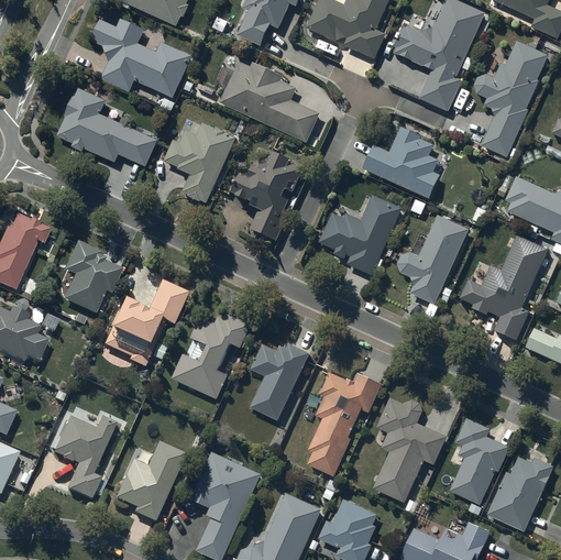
[(121,0),(123,1),(121,6),(128,8),(130,6),(175,24),(179,15),(182,17),(187,4),(186,4),(188,0),(121,0)]
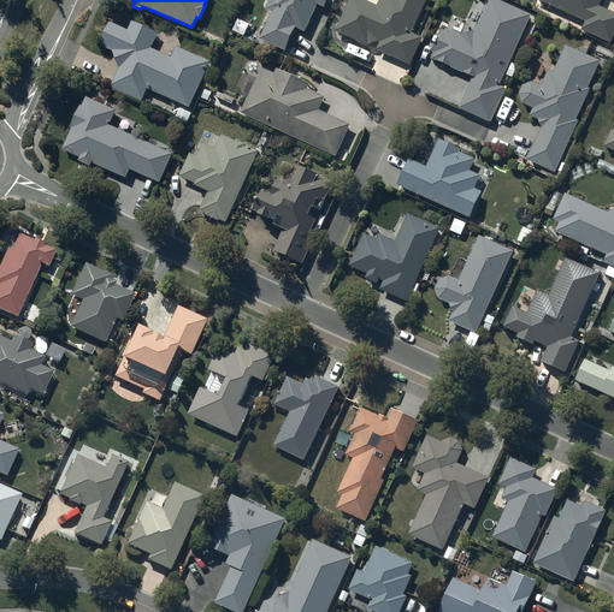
[(266,0),(264,6),(270,9),(259,35),(284,46),(294,23),(305,27),(316,0),(323,3),(324,0),(266,0)]
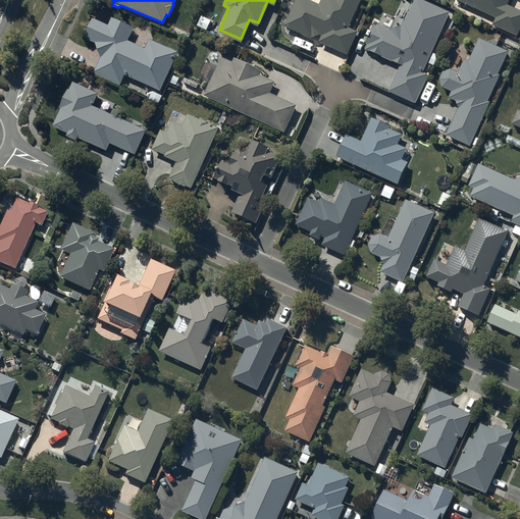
[(319,0),(318,3),(310,0),(294,0),(283,28),(311,39),(320,36),(317,43),(347,55),(356,32),(349,29),(360,0),(319,0)]
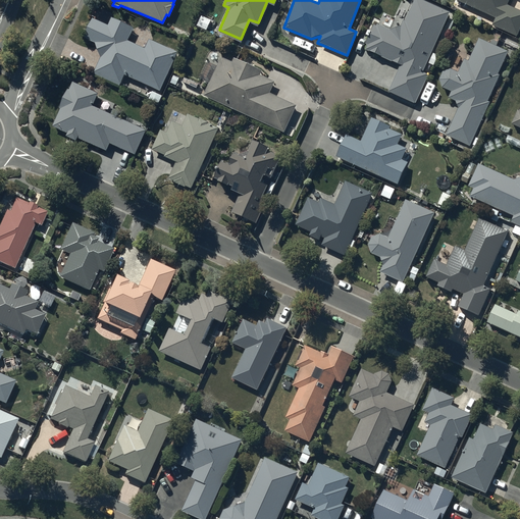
[(421,72),(448,12),(421,0),(413,0),(403,20),(402,19),(399,26),(387,30),(376,24),(375,27),(372,26),(364,44),(366,45),(364,49),(379,56),(379,57),(391,62),(391,61),(399,65),(386,91),(413,103),(425,74),(421,72)]
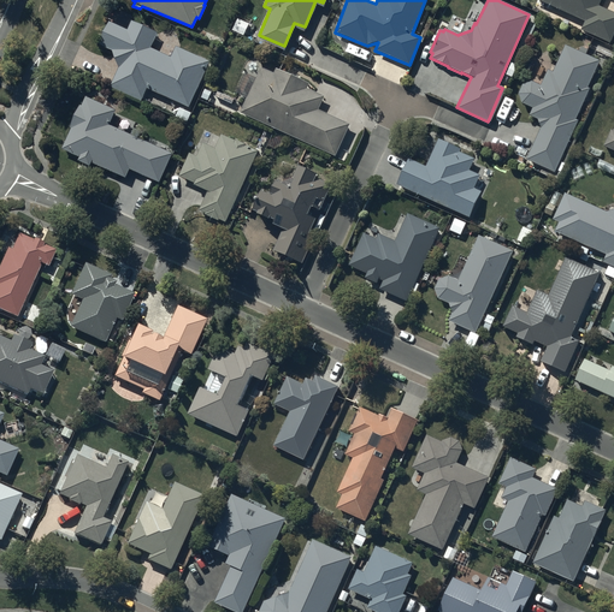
[(544,0),(583,16),(578,27),(608,40),(613,25),(613,9),(597,3),(598,0),(544,0)]
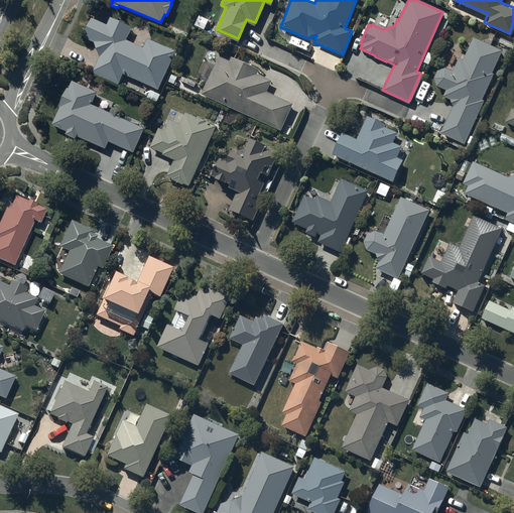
[(208,17),(199,12),(194,22),(203,27),(208,17)]
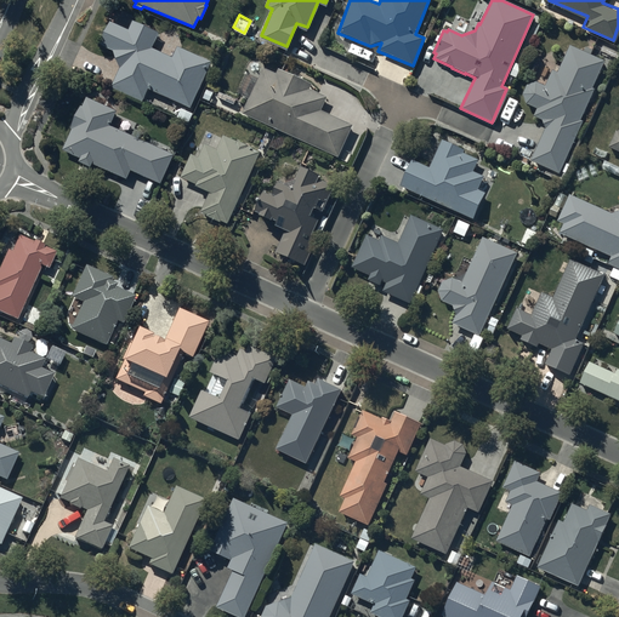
[(129,29),(109,21),(98,45),(113,51),(120,68),(111,87),(141,102),(147,89),(191,109),(213,61),(179,46),(172,57),(152,47),(159,32),(132,20),(129,29)]
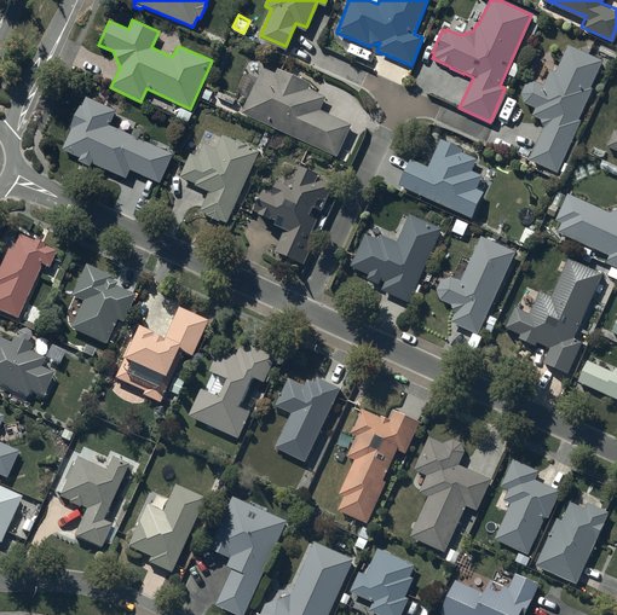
[(529,161),(557,173),(580,122),(578,121),(592,90),(589,90),(603,62),(568,46),(555,74),(549,71),(543,86),(535,83),(534,83),(532,83),(531,83),(530,83),(530,85),(529,85),(528,85),(528,86),(526,86),(525,87),(524,88),(524,90),(523,91),(523,92),(523,93),(522,93),(522,94),(522,96),(522,97),(522,98),(522,99),(523,99),(523,100),(523,102),(524,103),(524,104),(525,104),(536,110),(532,117),(541,121),(543,129),(529,161)]
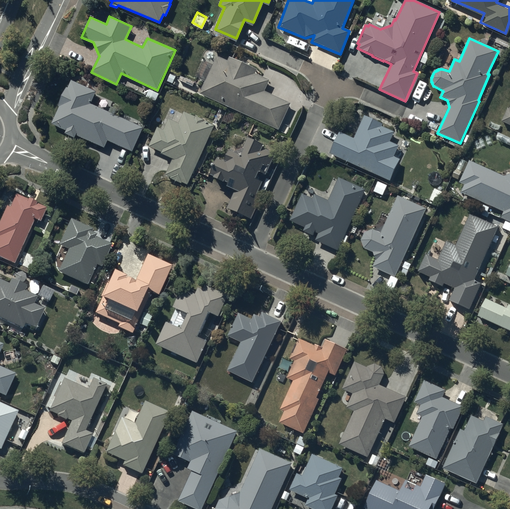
[(228,58),(216,53),(199,90),(277,126),(289,100),(263,88),(268,77),(255,71),(257,66),(230,54),(228,58)]
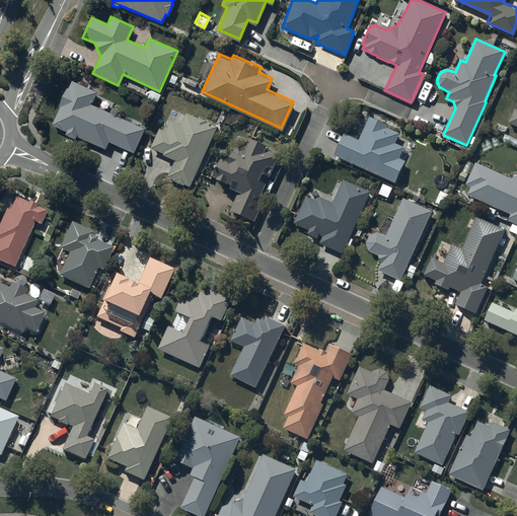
[(68,89),(66,88),(57,107),(58,107),(51,125),(67,132),(65,135),(74,139),(75,137),(103,150),(106,142),(133,154),(144,130),(109,115),(109,114),(90,105),(95,93),(71,82),(68,89)]
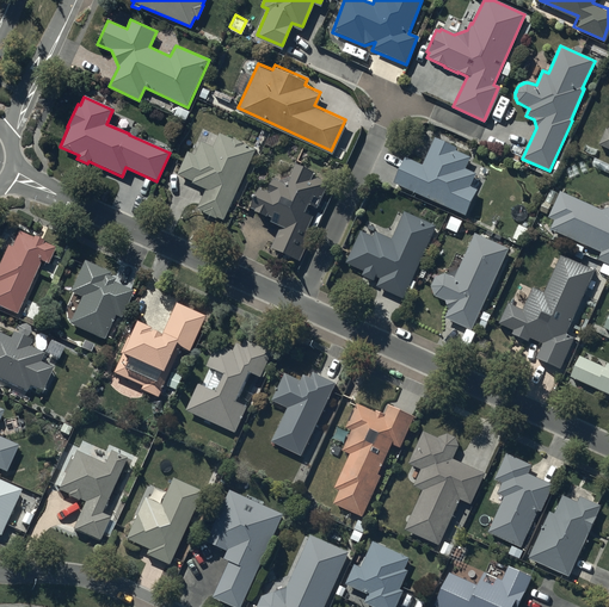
[(608,125),(604,124),(597,142),(608,147),(608,125)]
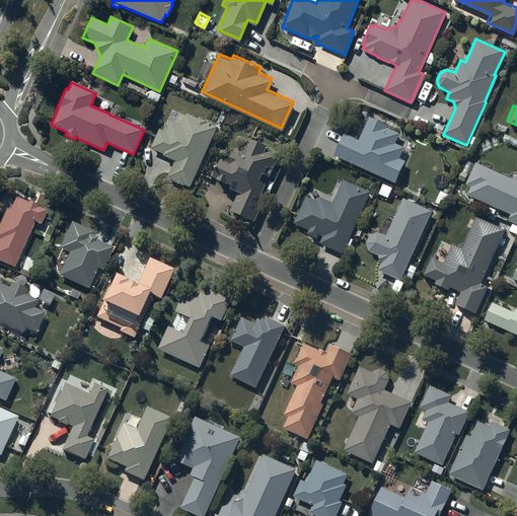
[(190,183),(216,124),(186,111),(180,122),(170,118),(165,129),(159,127),(150,146),(163,151),(162,152),(174,157),(167,174),(173,176),(172,177),(185,182),(186,181),(190,183)]
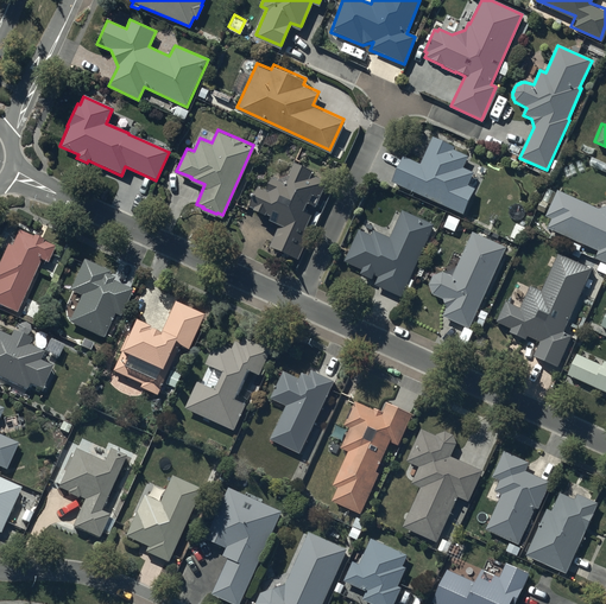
[(462,211),(473,185),(466,183),(472,169),(461,164),(466,153),(452,146),(453,144),(430,134),(418,160),(401,153),(390,179),(462,211)]
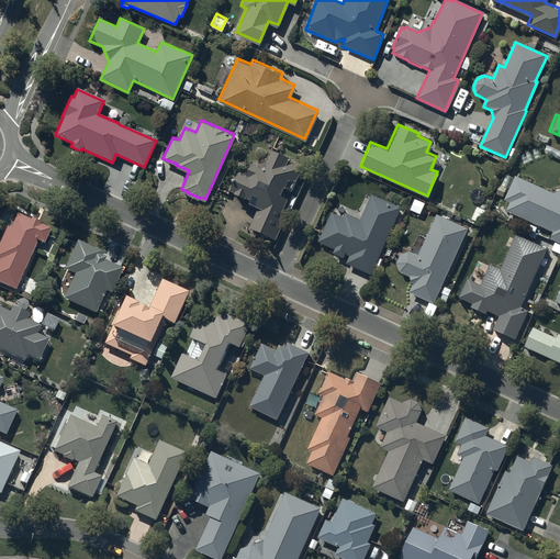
[(248,230),(272,241),(284,214),(282,213),(302,170),(287,163),(289,159),(272,152),(267,163),(268,164),(265,171),(253,166),(246,178),(238,175),(231,192),(235,194),(235,196),(246,200),(246,199),(250,201),(248,205),(257,210),(248,230)]
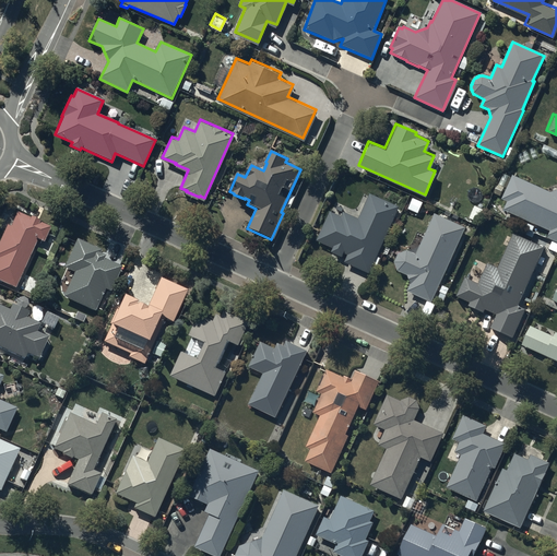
[(511,177),(501,199),(508,202),(504,211),(550,232),(547,238),(556,241),(556,189),(556,190),(547,193),(511,177)]
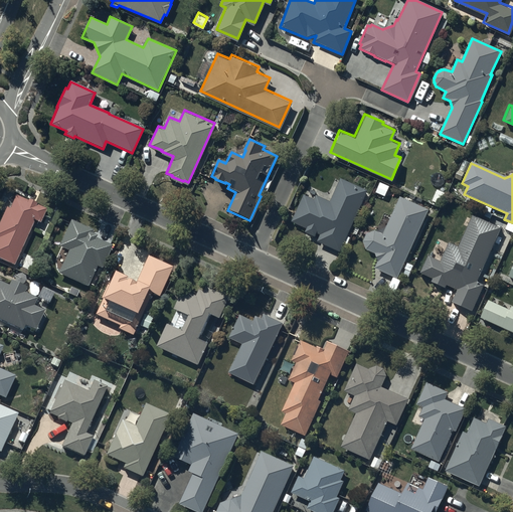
[(339,250),(365,190),(339,179),(329,201),(315,195),(314,199),(303,194),(291,221),(305,227),(304,231),(314,236),(316,232),(319,233),(316,240),(339,250)]
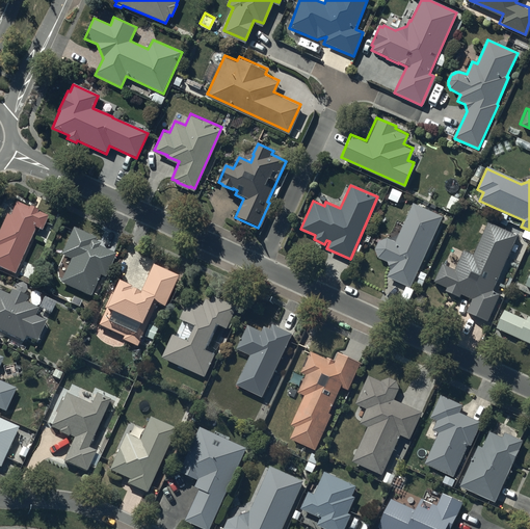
[(442,213),(413,200),(394,239),(387,236),(386,236),(385,236),(383,236),(382,236),(382,237),(381,237),(380,237),(380,238),(379,238),(378,238),(378,239),(377,239),(377,240),(377,241),(376,241),(376,242),(376,243),(375,243),(375,244),(375,245),(375,246),(375,247),(375,248),(375,249),(375,250),(376,252),(376,253),(377,254),(377,255),(387,259),(389,267),(386,273),(408,284),(442,213)]
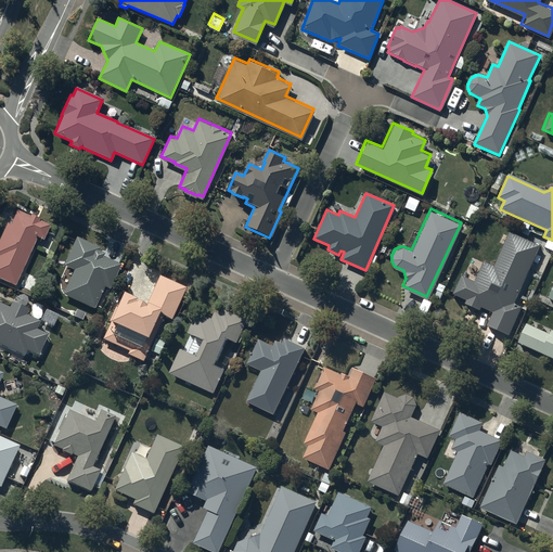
[(12,222),(7,220),(0,235),(0,277),(15,283),(36,235),(43,239),(50,223),(38,219),(39,217),(31,214),(31,215),(17,209),(12,222)]
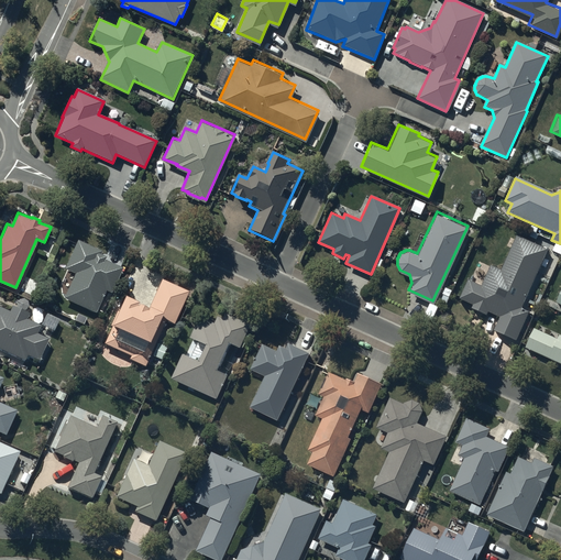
[(546,250),(516,235),(499,271),(490,265),(480,286),(466,280),(458,298),(472,305),(471,308),(486,315),(487,311),(498,317),(493,329),(515,339),(527,313),(519,308),(546,250)]
